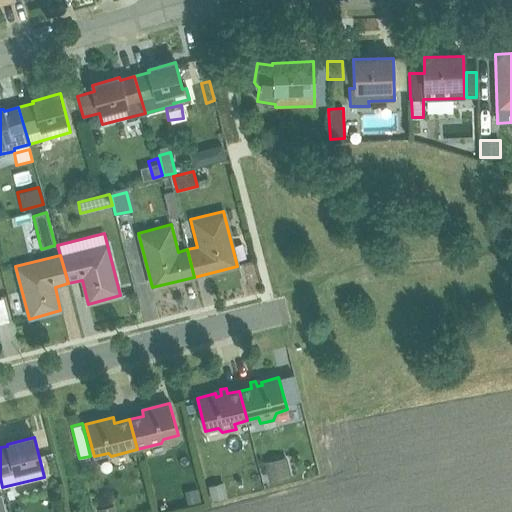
[(286,457),(264,462),(269,481),(290,475),(286,457)]
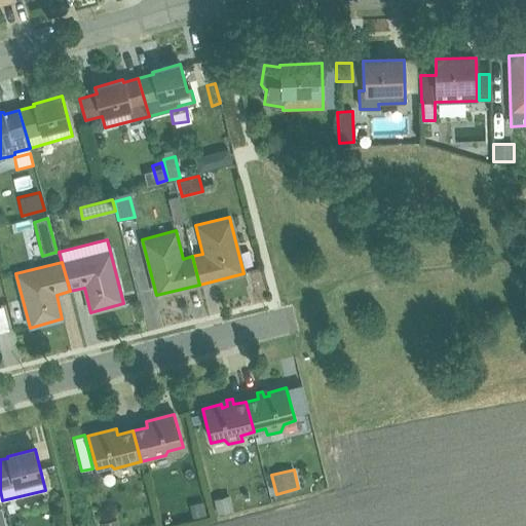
[(229,495),(214,498),(218,515),(233,511),(229,495)]
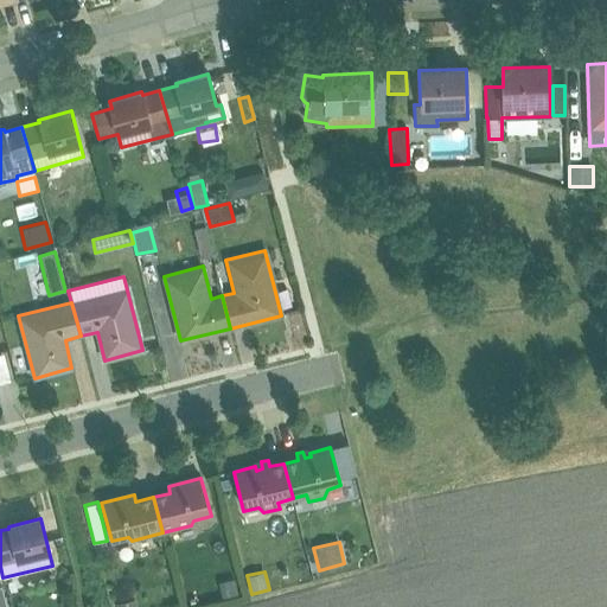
[(234,579),(218,582),(222,599),(238,595),(234,579)]
